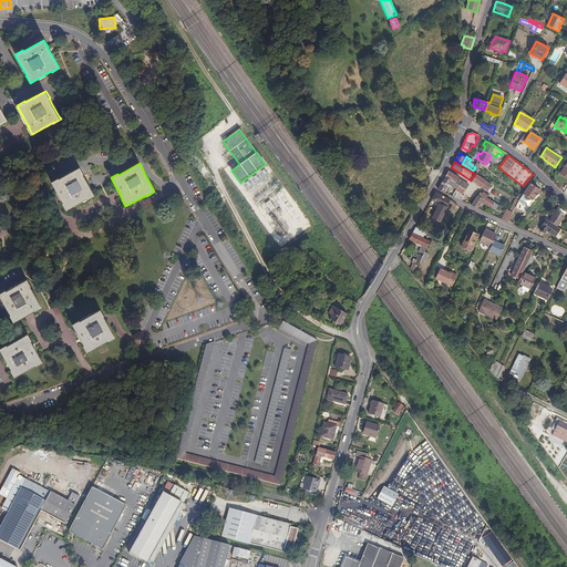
[(94,196),(83,175),(80,167),(59,179),(58,178),(51,182),(62,203),(62,204),(65,210),(86,199),(88,200),(94,196)]
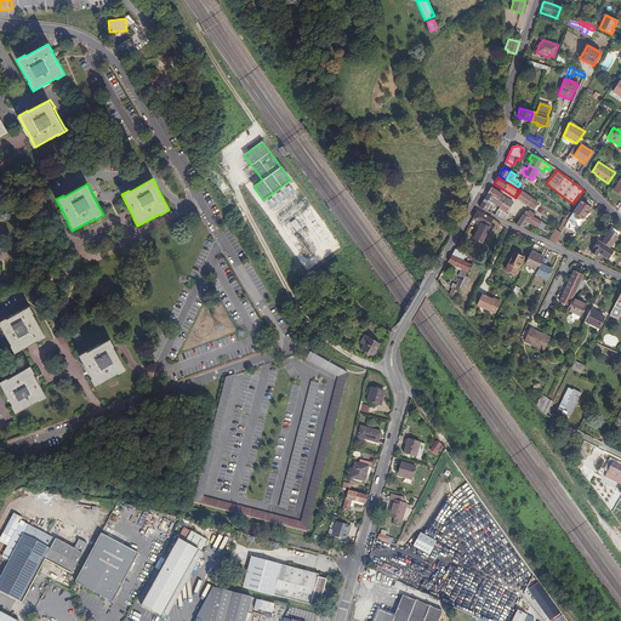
[(502,195),(491,188),(488,194),(499,200),(502,195)]
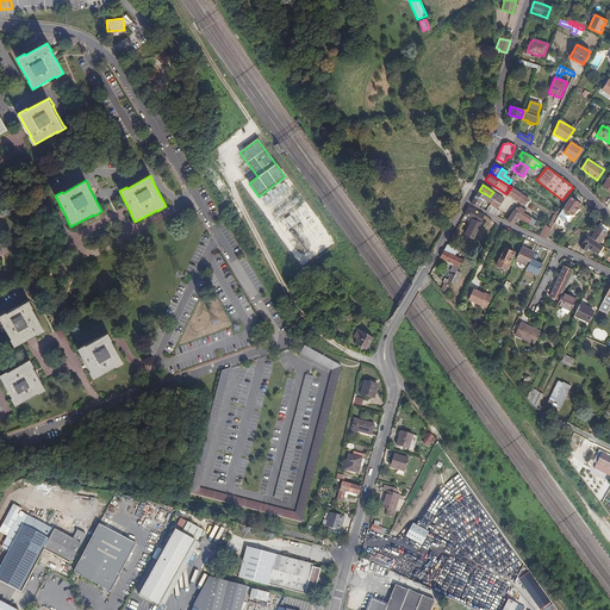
[(529,200),(511,187),(506,194),(515,200),(517,203),(517,201),(521,204),(524,207),(529,200)]
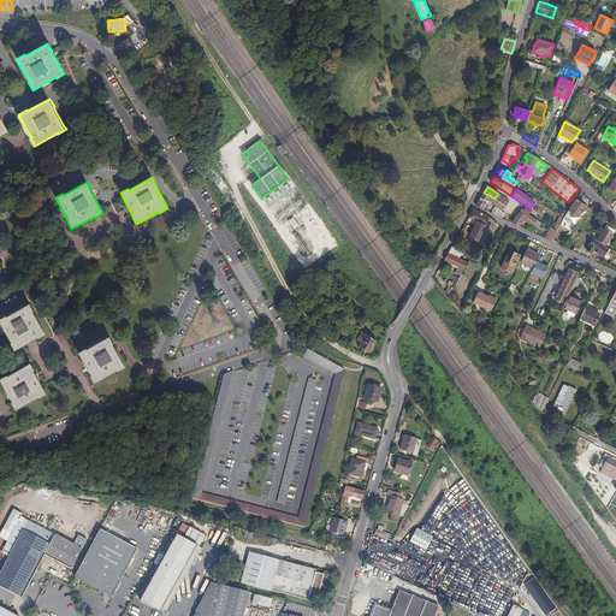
[(496,206),(498,202),(495,199),(484,193),(475,206),(483,209),(487,201),(496,206)]
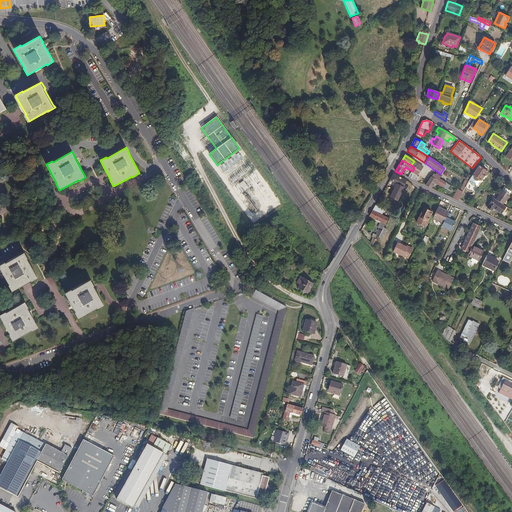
[(420,171),(423,167),(414,161),(411,165),(414,168),(420,171)]
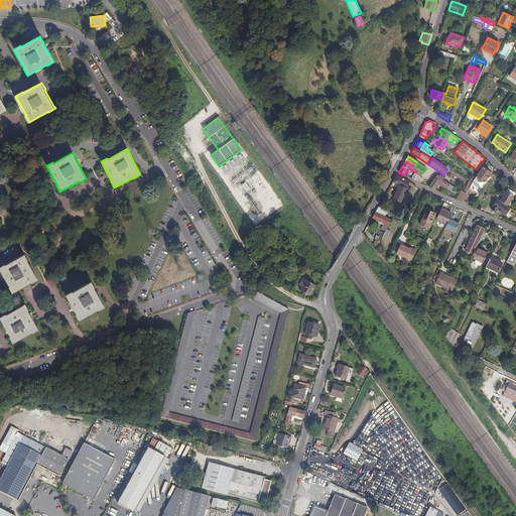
[(480,188),(491,172),(482,167),(475,178),(472,182),(469,188),(478,194),(481,188),(480,188)]
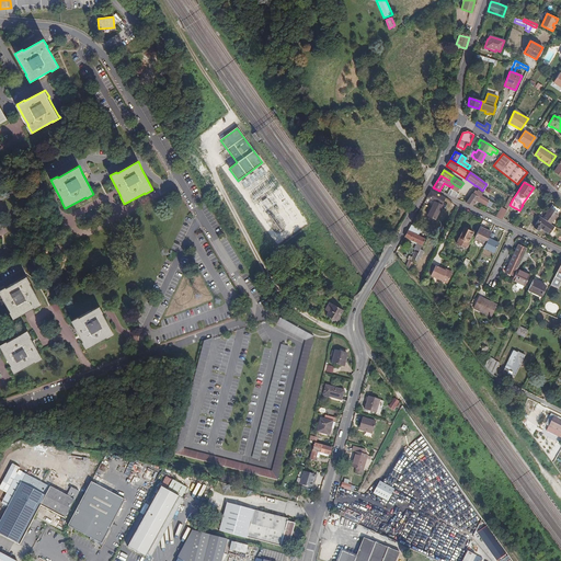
[(457,193),(460,187),(454,184),(451,187),(450,189),(453,191),(457,193)]
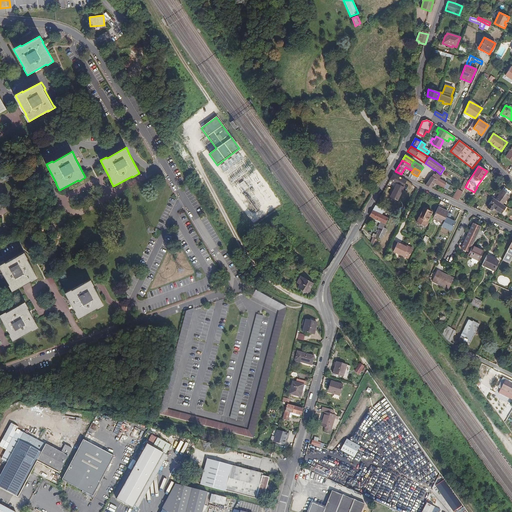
[(397,200),(407,181),(394,174),(390,181),(397,184),(391,197),(397,200)]
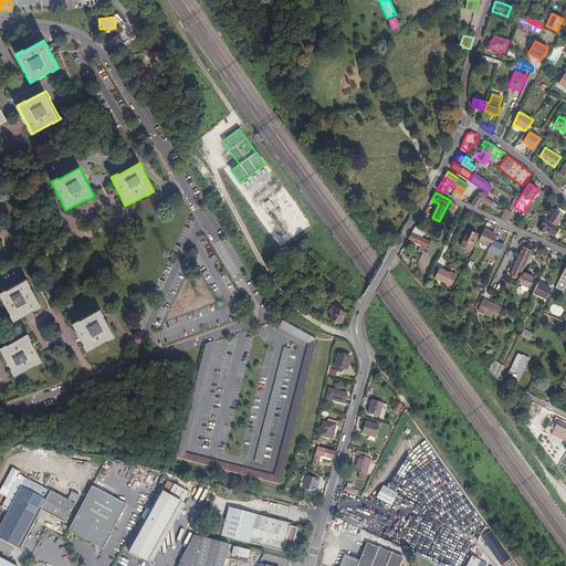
[(478,208),(484,197),(486,198),(488,195),(482,192),(481,194),(479,192),(478,196),(477,196),(471,205),(478,208)]
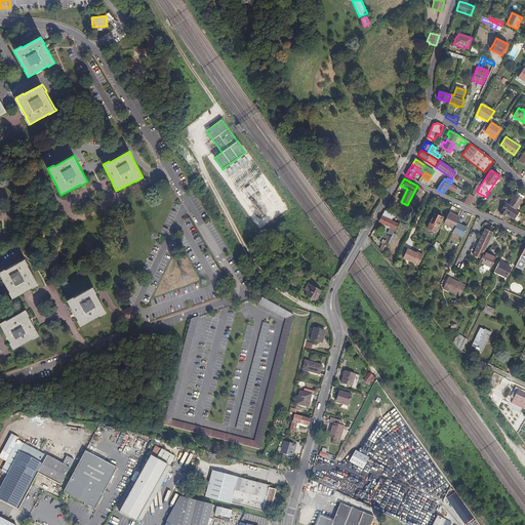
[(246,189),(251,195),(254,193),(249,186),(246,189)]
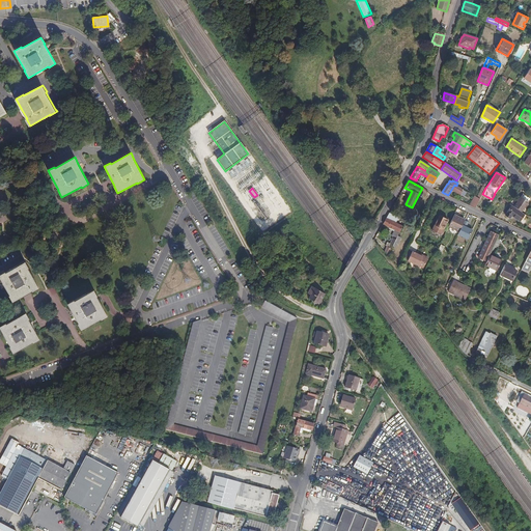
[(522,212),(529,202),(528,201),(530,199),(524,195),(523,197),(522,197),(514,207),(522,212)]
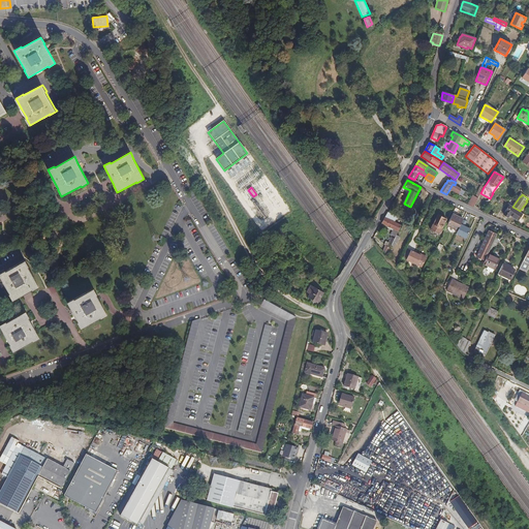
[(523,215),(509,205),(503,214),(507,217),(509,215),(519,221),(523,215)]
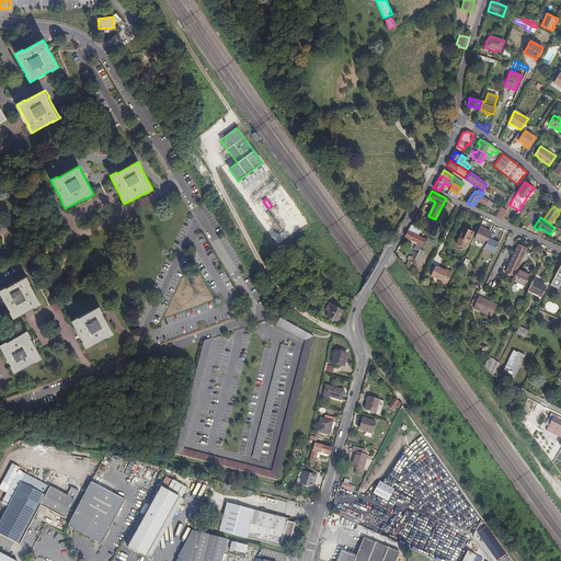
[(418,236),(421,230),(411,226),(408,231),(418,236)]
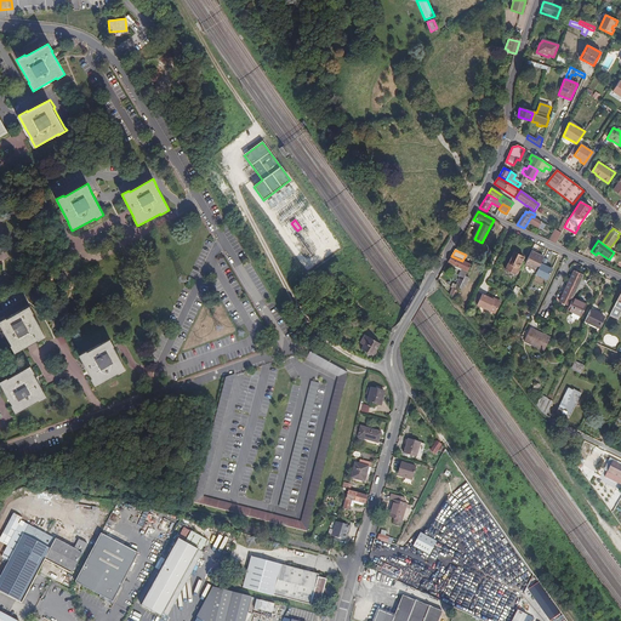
[(537,271),(543,257),(530,251),(524,265),(537,271)]
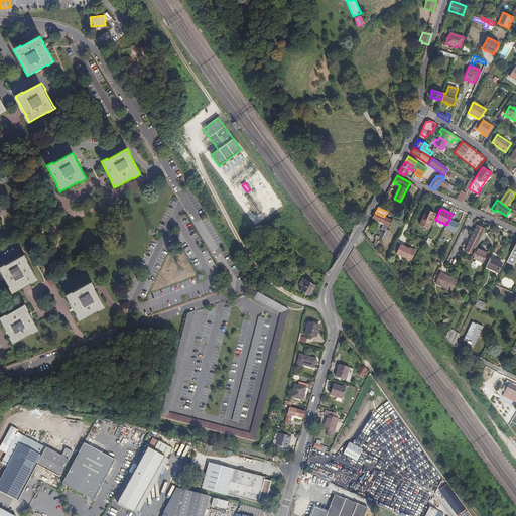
[(428,228),(435,214),(427,210),(422,219),(421,219),(419,224),(428,228)]
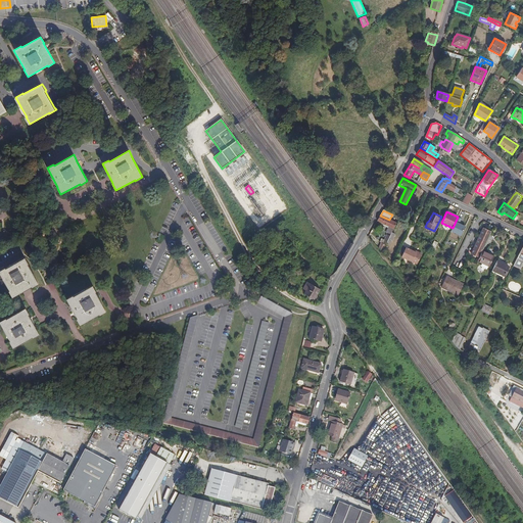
[(392,233),(396,224),(389,220),(380,216),(377,221),(389,227),(391,228),(388,233),(391,234),(392,233)]
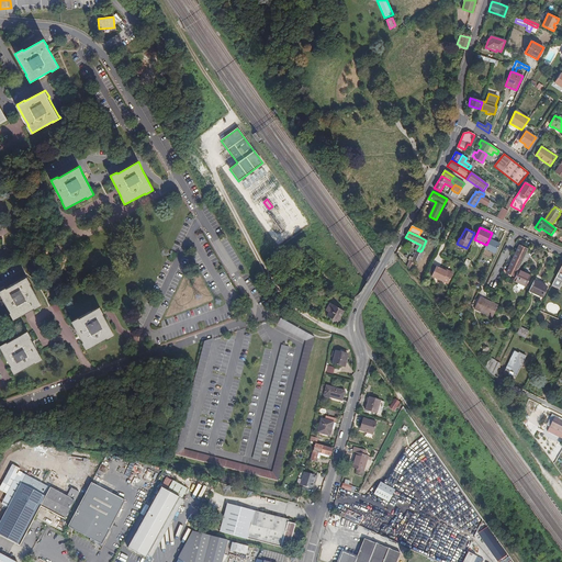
[(490,238),(485,248),(495,254),(501,243),(494,239),(490,238)]
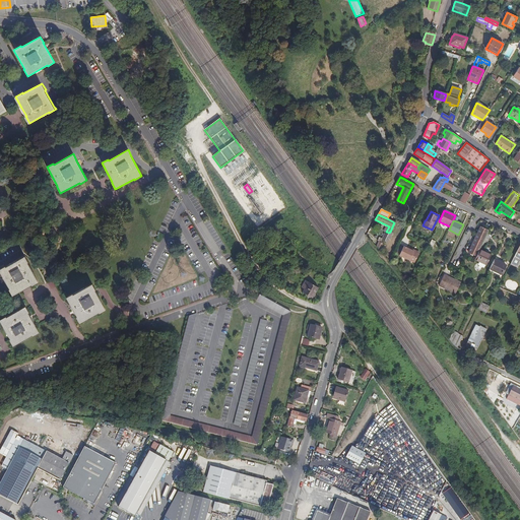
[(479,250),(488,232),(480,228),(468,253),(476,257),(479,250)]
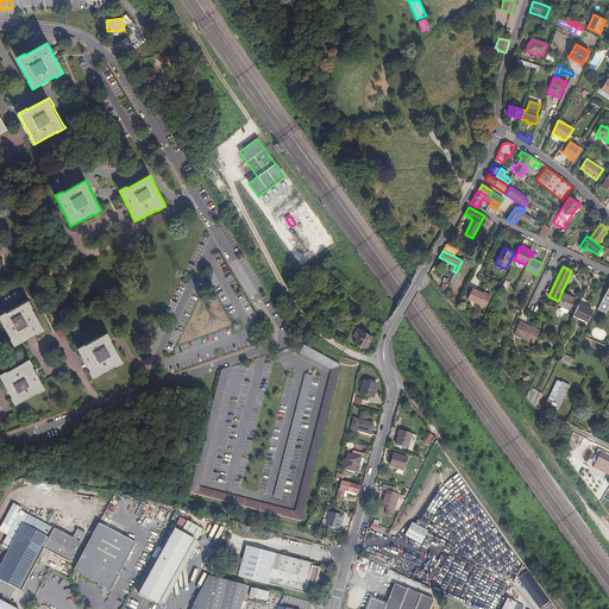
[(452,280),(454,276),(451,274),(447,280),(445,278),(444,282),(444,283),(441,289),(445,294),(450,284),(452,280)]
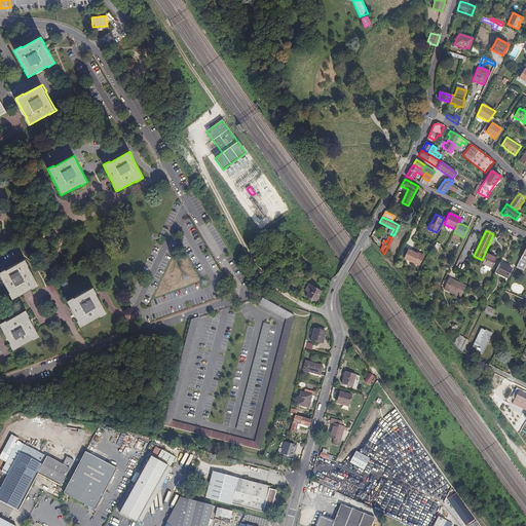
[(525,248),(517,267),(524,270),(525,265),(525,248)]
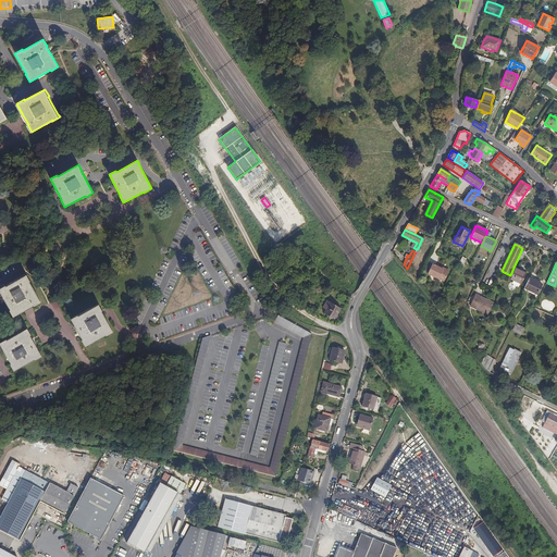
[(440,267),(432,263),(428,273),(444,281),(448,271),(447,270),(444,268),(443,269),(440,267)]
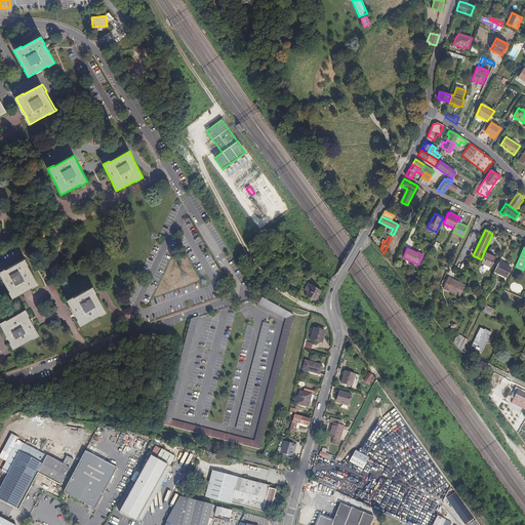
[(491,268),(496,257),(484,252),(481,259),(480,263),(491,268)]
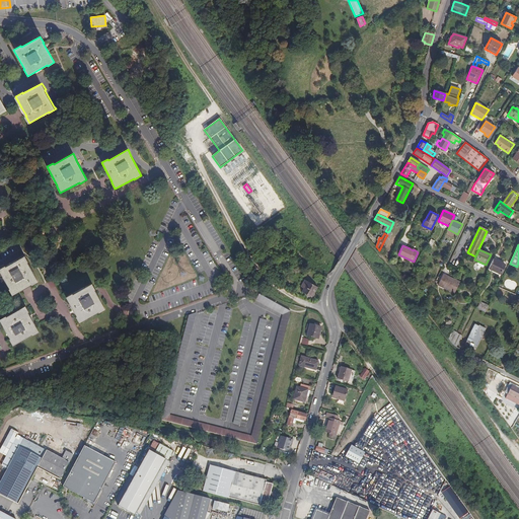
[(39,282),(27,263),(28,263),(24,255),(5,267),(5,266),(0,268),(0,272),(9,289),(8,289),(12,295),(31,285),(31,286),(39,282)]
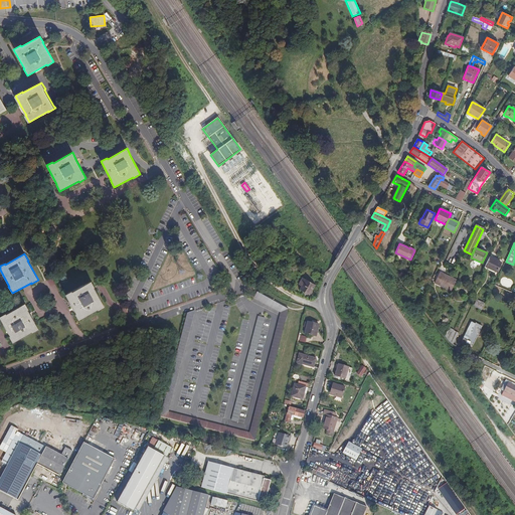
[(497,272),(501,263),(489,258),(485,267),(497,272)]
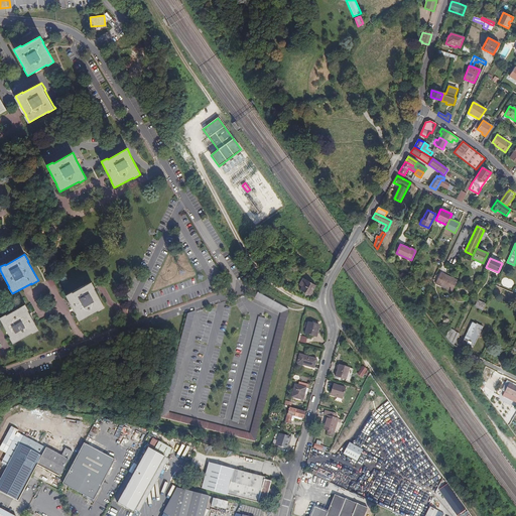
[(457,281),(440,273),(436,283),(453,291),(457,281)]
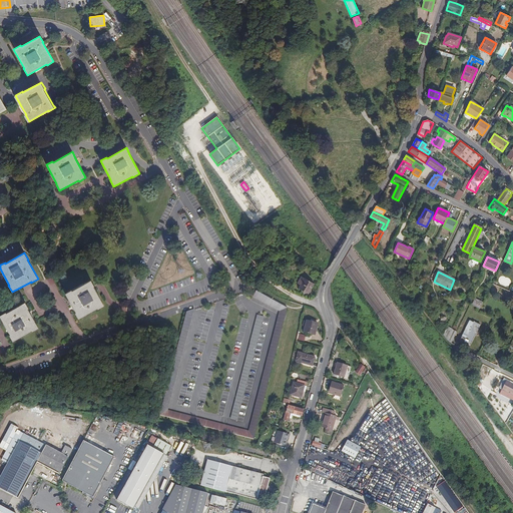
[(308,294),(313,284),(302,277),(298,284),(301,286),(299,289),(308,294)]
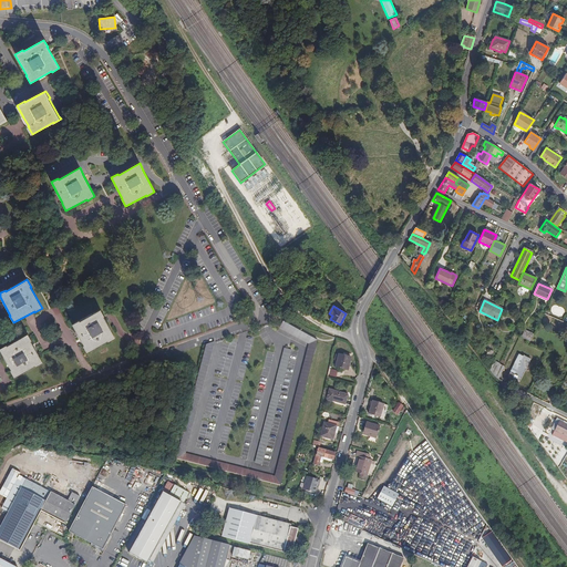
[(115,338),(103,317),(104,317),(100,309),(80,321),(79,320),(72,325),(83,346),(82,346),(86,352),(107,341),(115,338)]
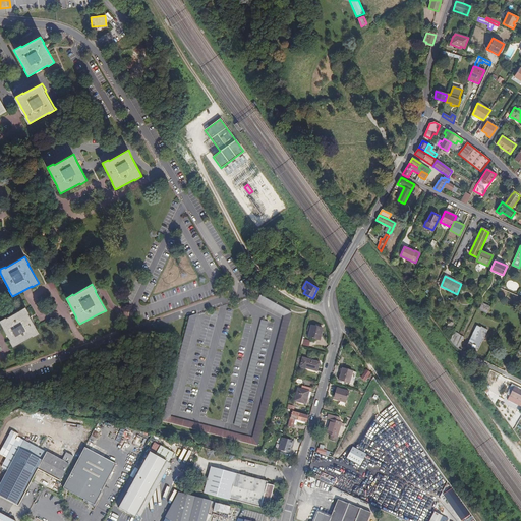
[(284,315),(252,438),(171,416),(197,315),(190,317),(163,422),(258,446),(293,311),(262,295),(258,301),(284,315)]
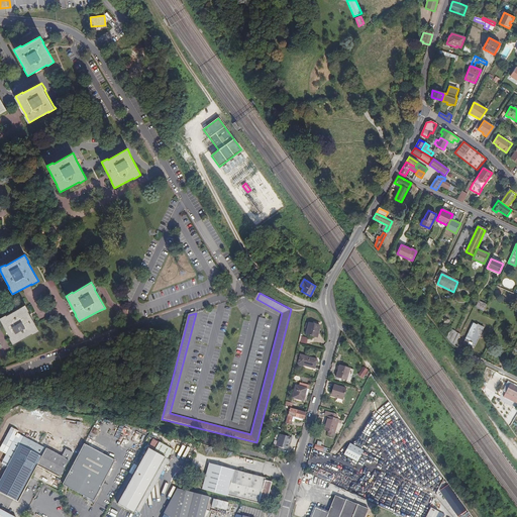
[(484,311),(487,306),(479,301),(476,307),(484,311)]
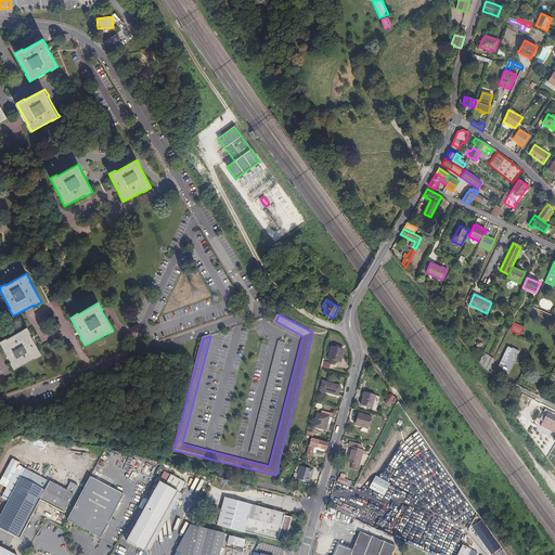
[(41,356),(30,335),(30,334),(27,327),(7,339),(5,338),(0,340),(0,344),(11,362),(10,362),(13,370),(34,358),(35,359),(41,356)]
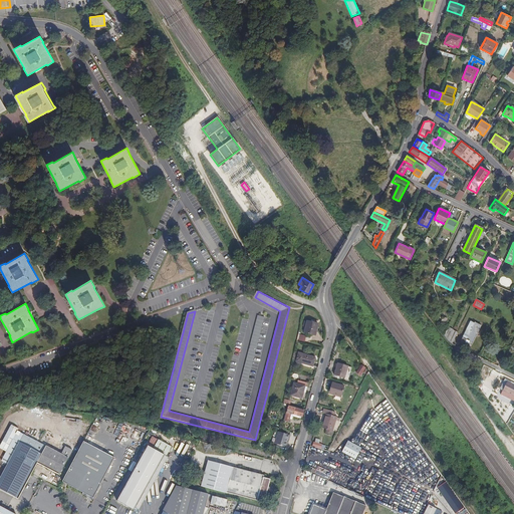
[(265,317),(258,315),(231,420),(238,422),(265,317)]
